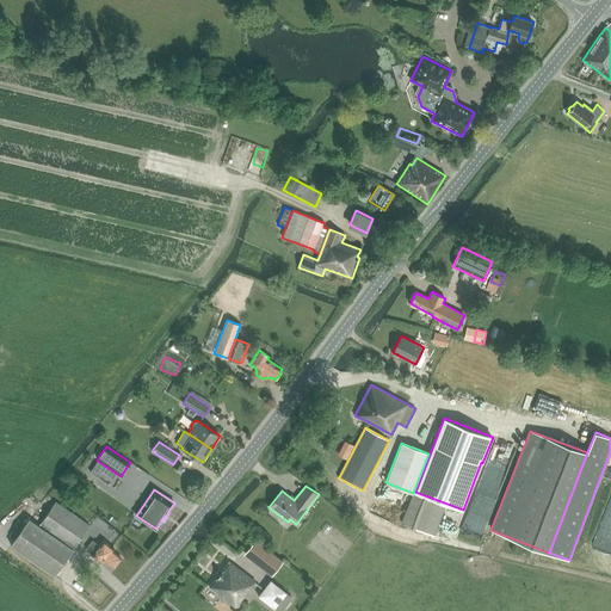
[(413,493),(401,523),(434,536),(445,505),(413,493)]
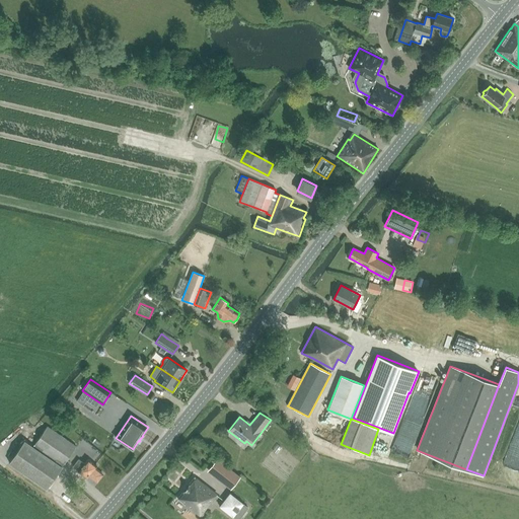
[(33,442),(31,445),(62,466),(77,446),(48,426),(35,443),(33,442)]
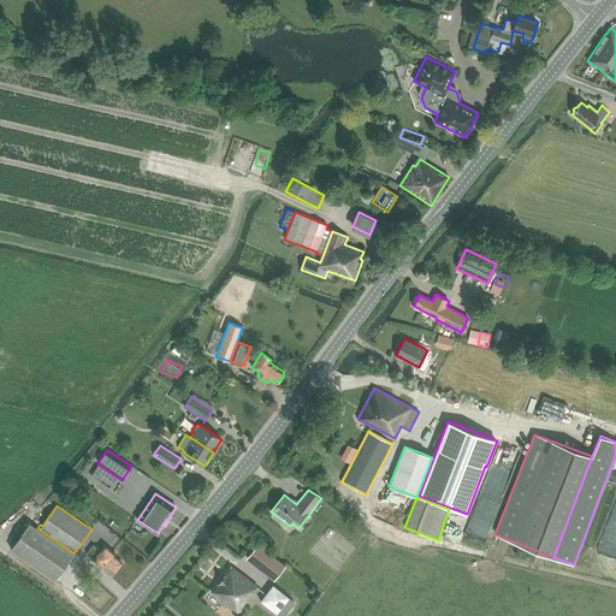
[(73,554),(37,528),(29,522),(11,550),(55,580),(73,554)]
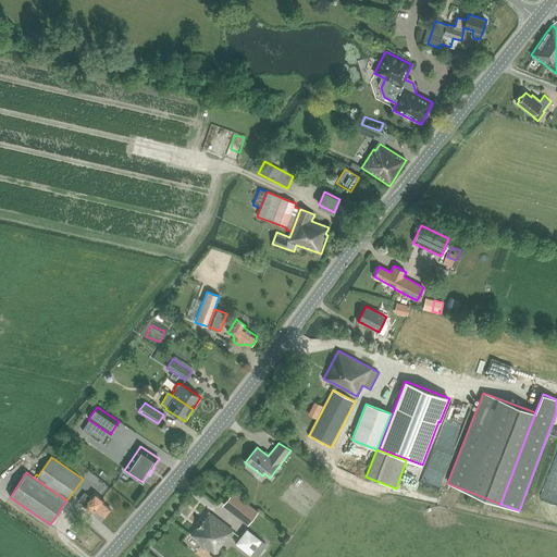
[(84,493),(78,502),(81,503),(96,515),(98,511),(106,517),(111,509),(103,504),(104,500),(95,493),(90,498),(84,493)]
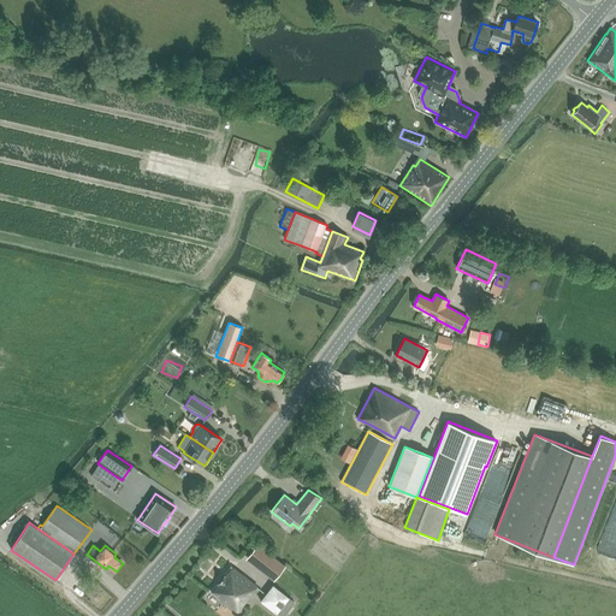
[(258,568),(274,580),(285,566),(270,554),(258,568)]
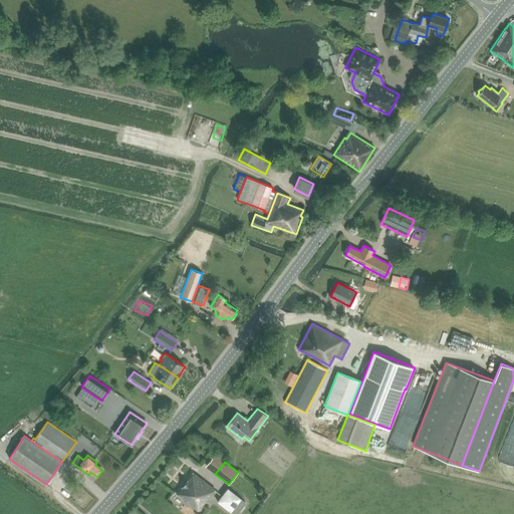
[(204,503),(204,504),(215,490),(193,473),(177,494),(198,510),(204,503)]
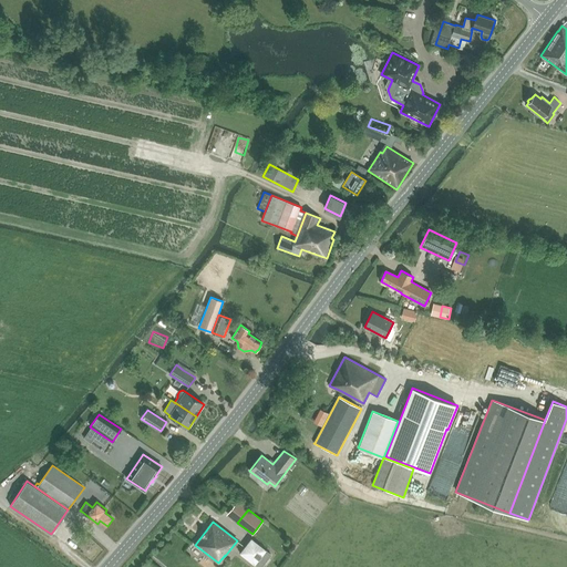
[(240,553),(255,564),(259,566),(260,566),(271,554),(266,550),(266,549),(251,538),(240,553)]
